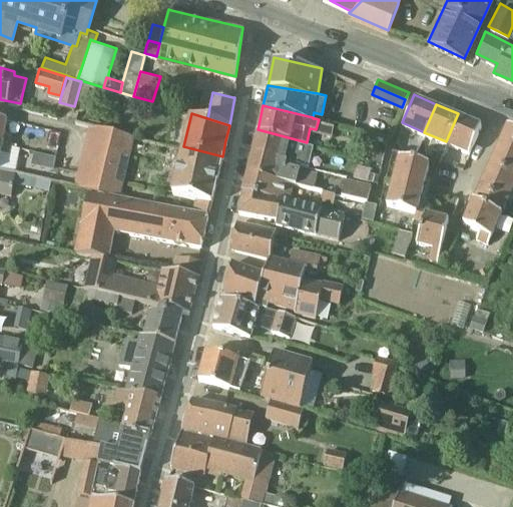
[(458,113),(446,141),(469,151),(481,123),(458,113)]
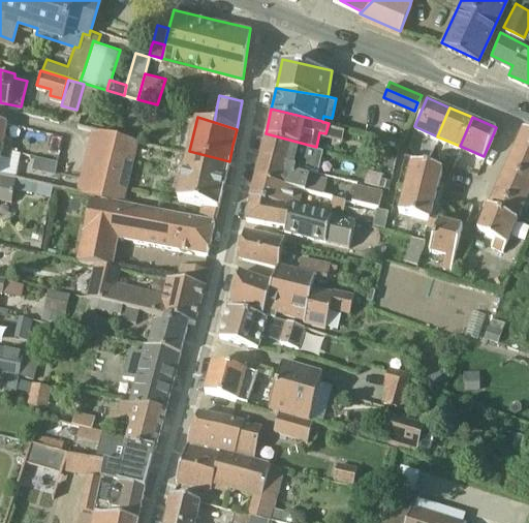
[(0,145),(10,147),(12,137),(4,136),(7,120),(0,118),(0,145)]
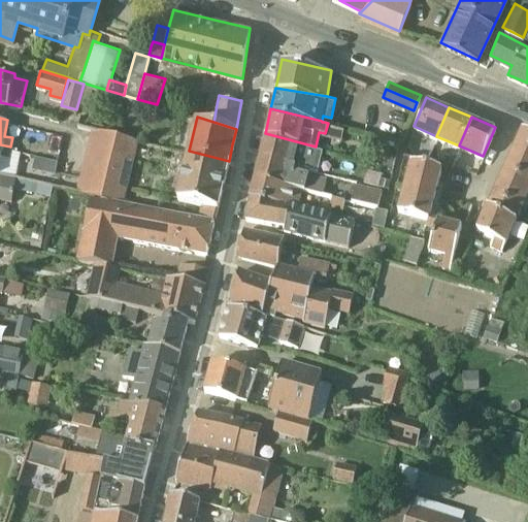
[(91,126),(102,129),(104,122),(93,119),(91,126)]
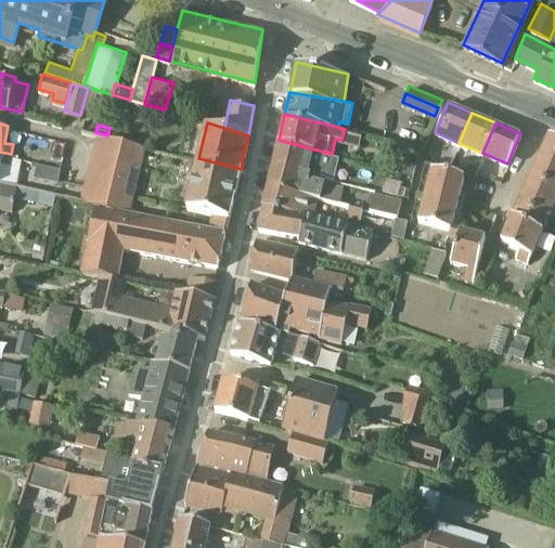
[(361,133),(345,129),(341,140),(359,144),(361,133)]
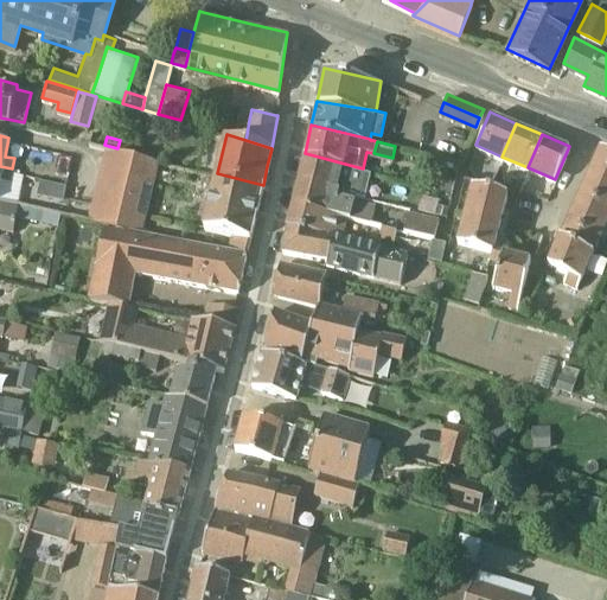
[(131,167),(134,152),(117,148),(104,145),(101,160),(131,167)]
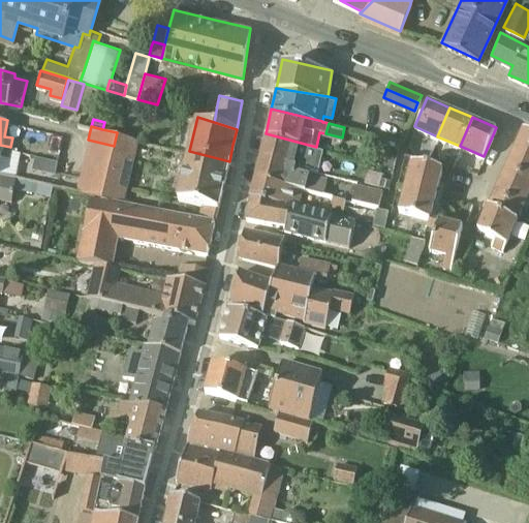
[(512,152),(528,159),(528,128),(524,126),(512,152)]
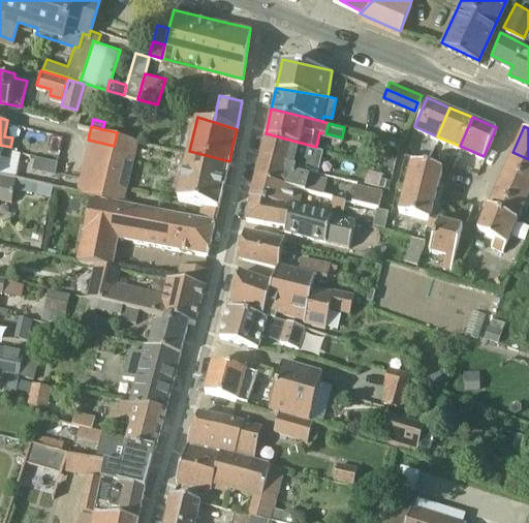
[(124,203),(124,201),(127,185),(133,158),(137,137),(117,132),(114,146),(111,158),(107,170),(105,182),(101,198),(124,203)]
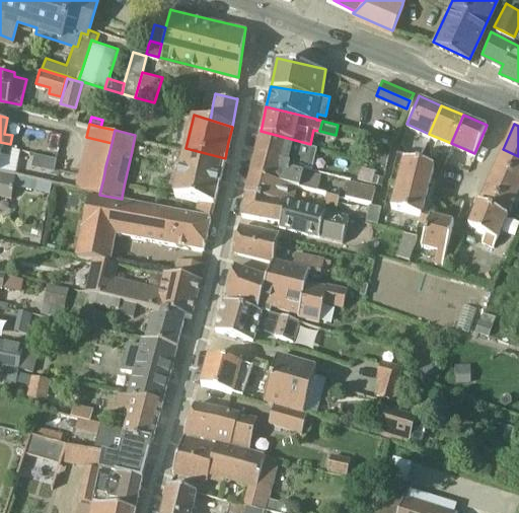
[(316,146),(310,144),(261,131),(256,147),(255,151),(305,163),(311,164),(316,146)]
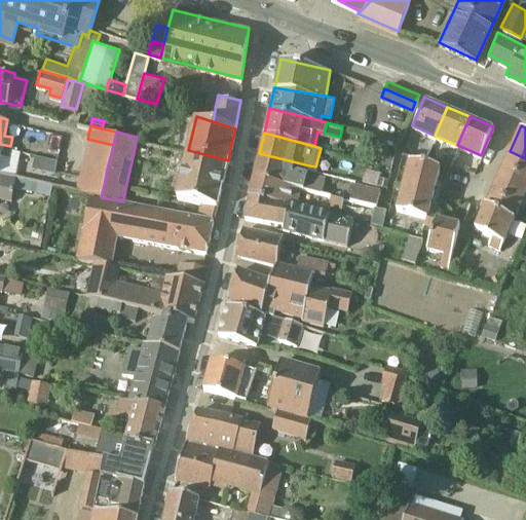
[(110,157),(113,145),(87,139),(84,150),(110,157)]
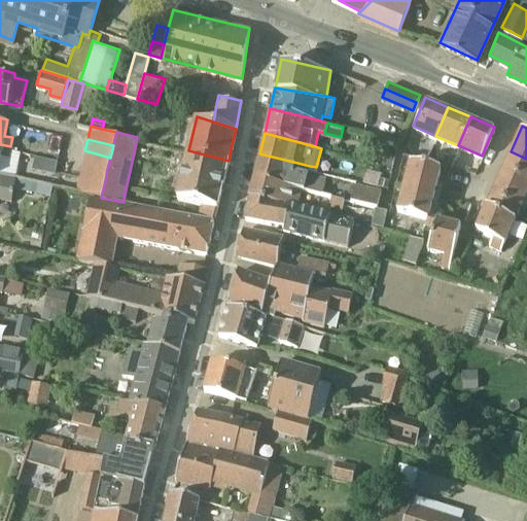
[(9,157),(10,146),(0,144),(0,157),(0,154),(9,157)]
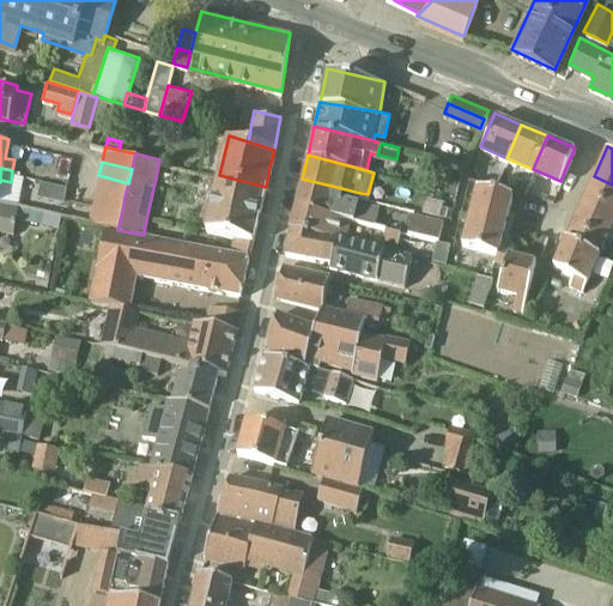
[(438,188),(455,194),(460,177),(442,173),(438,188)]
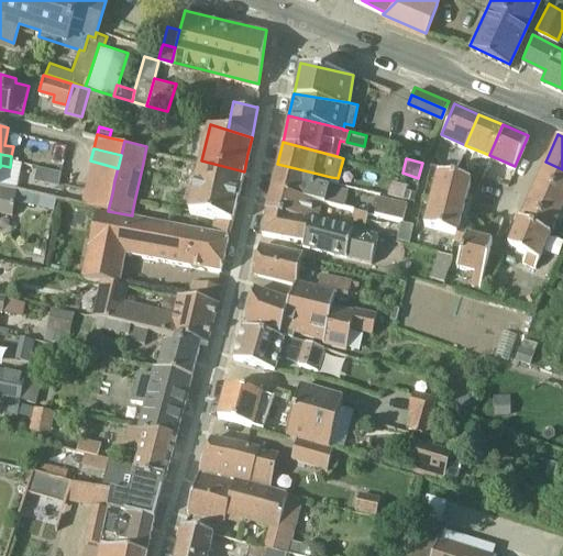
[(114,180),(118,168),(90,160),(87,174),(114,180)]
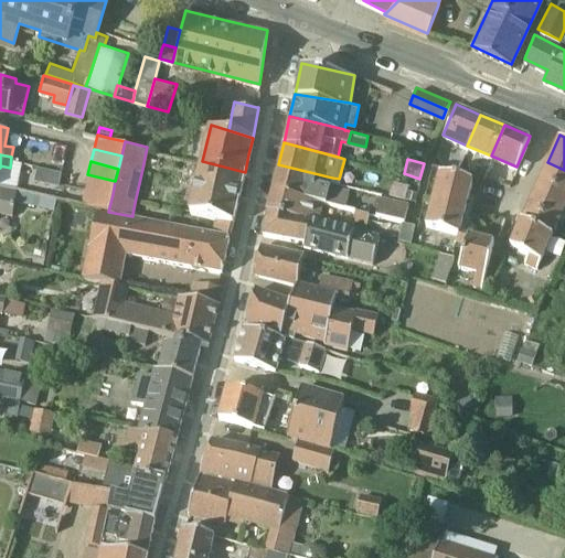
[(238,199),(245,172),(202,161),(190,210),(215,216),(233,221),(238,199)]
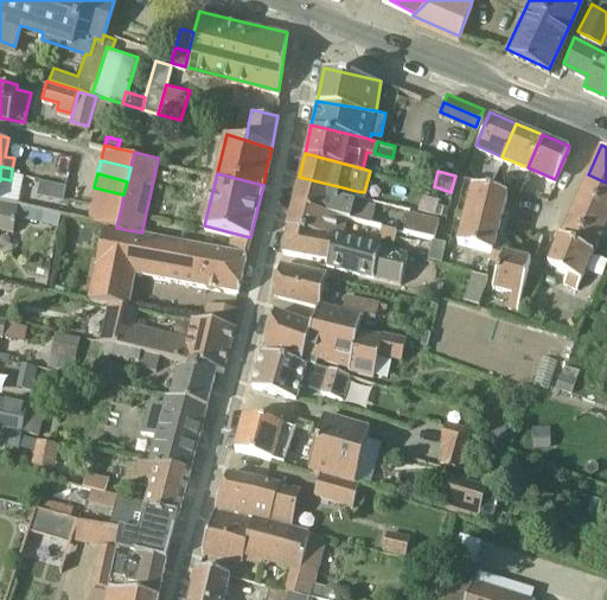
[(606,221),(606,218),(606,183),(588,174),(574,205),(606,221)]
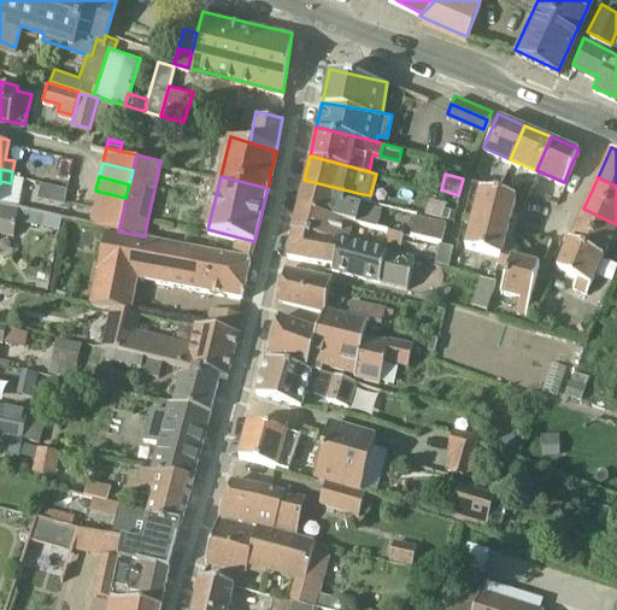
[(360,201),(363,194),(304,180),(303,185),(298,205),(354,218),(354,220),(376,224),(381,205),(360,201)]
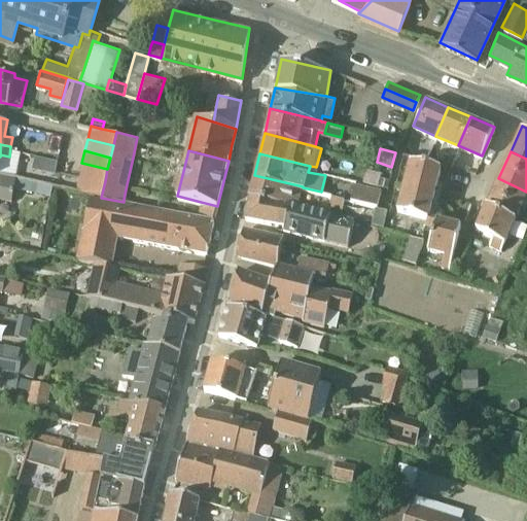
[(410,159),(403,182),(425,188),(434,190),(441,167),(431,165),(410,159)]
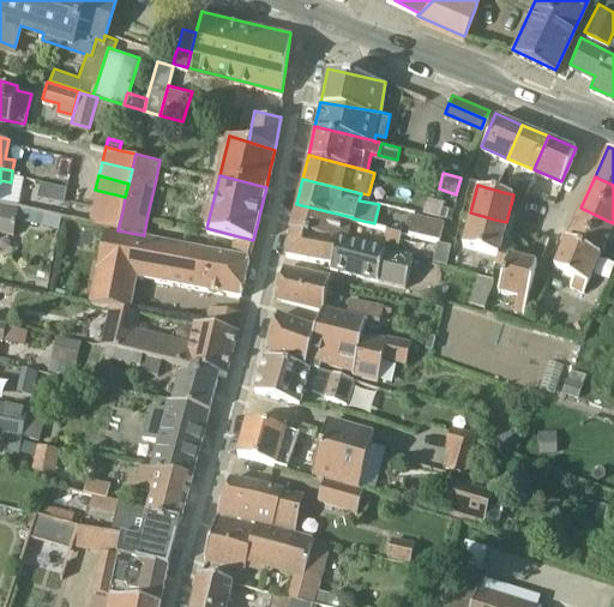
[(122,211),(125,197),(95,190),(91,203),(122,211)]
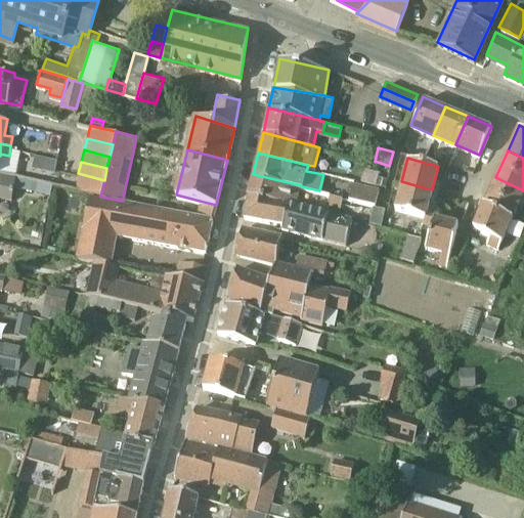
[(16,173),(0,169),(0,193),(12,196),(16,173)]
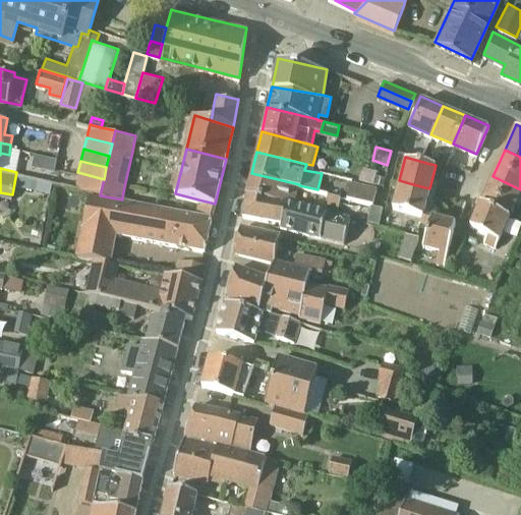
[(100,195),(104,179),(77,172),(74,186),(89,190),(89,193),(90,193),(100,195)]
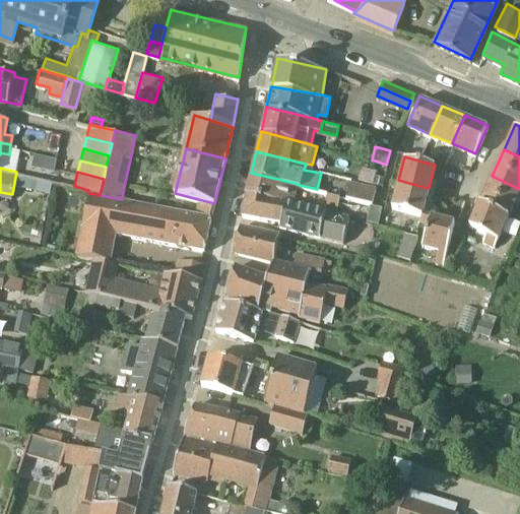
[(370,180),(381,183),(383,175),(372,172),(370,180)]
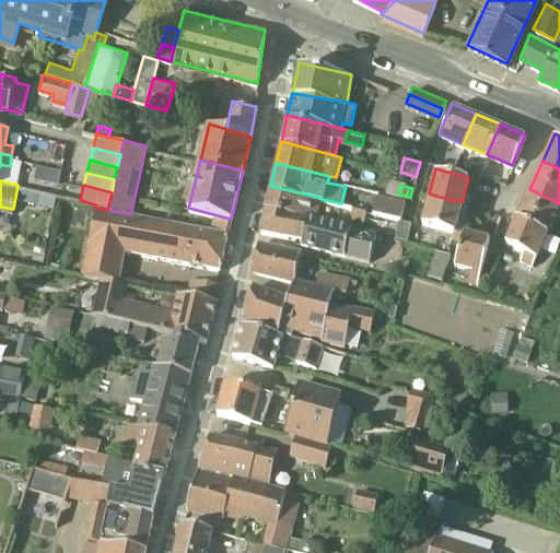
[(317,215),(322,199),(322,198),(270,186),(267,202),(266,207),(306,216),(306,213),(317,215)]
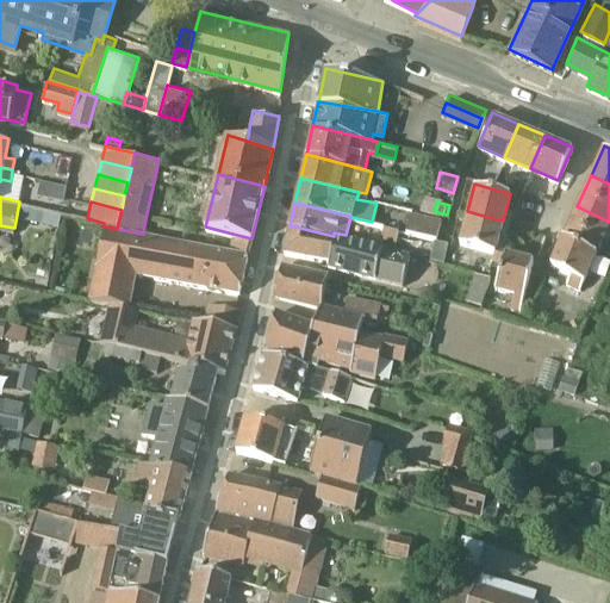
[(55,210),(32,206),(30,218),(53,223),(55,210)]
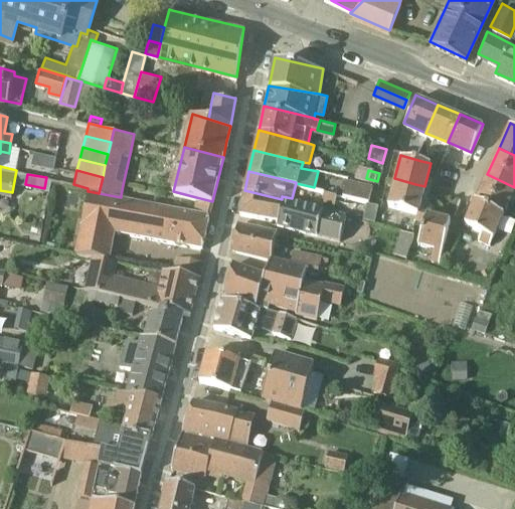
[(510,197),(514,187),(487,174),(482,184),(475,200),(503,212),(510,197)]
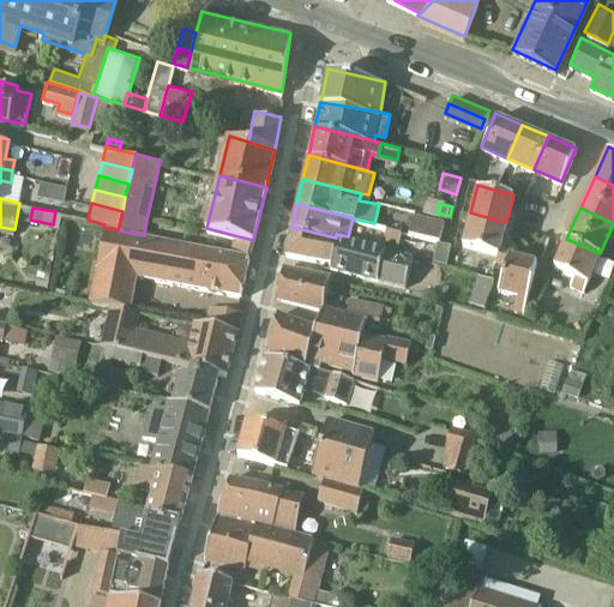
[(439,239),(444,221),(444,218),(414,210),(409,232),(437,238),(439,239)]
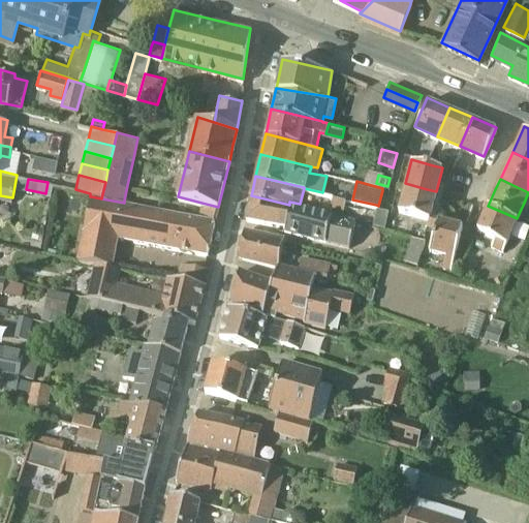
[(425,222),(435,225),(438,218),(440,213),(431,211),(436,191),(427,189),(405,183),(399,209),(421,213),(427,215),(425,222)]
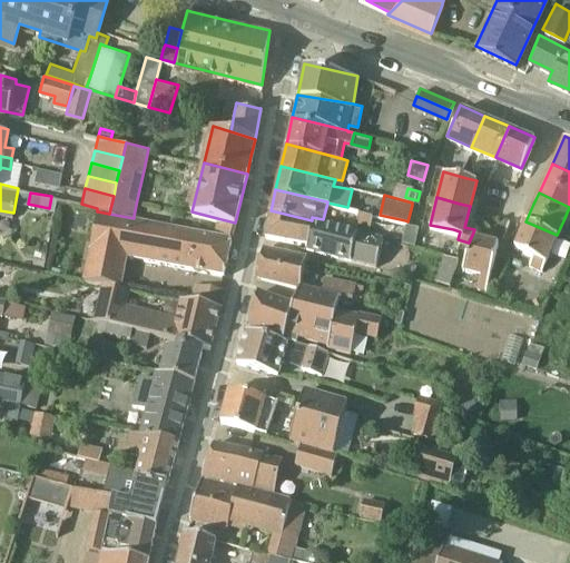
[(369,224),(372,214),(359,209),(355,220),(369,224)]
